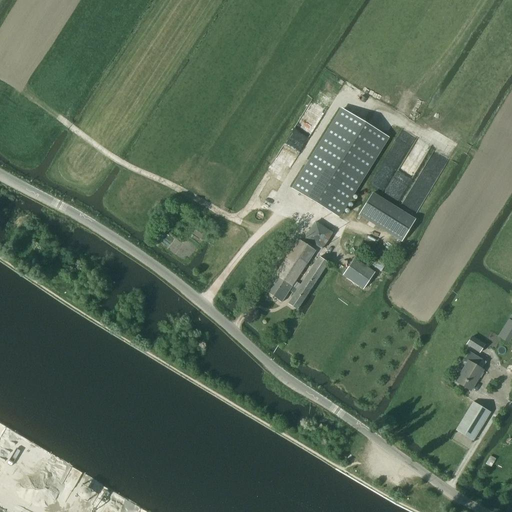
[(338,217),(387,138),(364,123),(342,110),(333,125),(293,189),(338,217)]
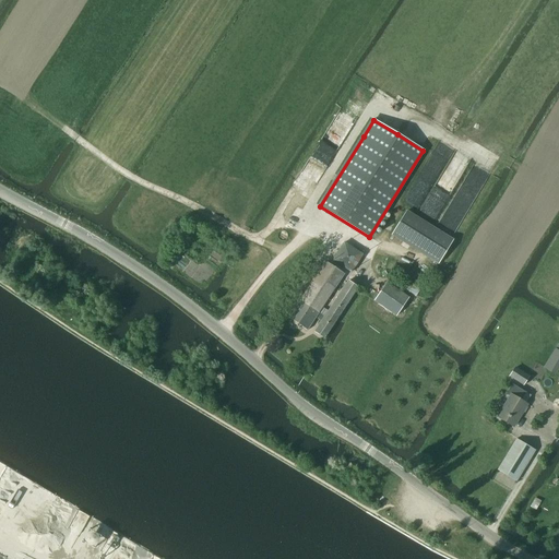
[(453,240),(406,212),(392,235),(439,263),(453,240)]
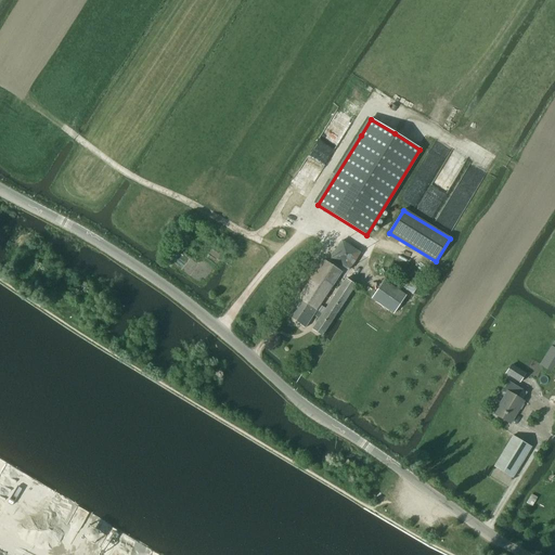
[(341,242),(331,258),(349,270),(360,254),(341,242)]
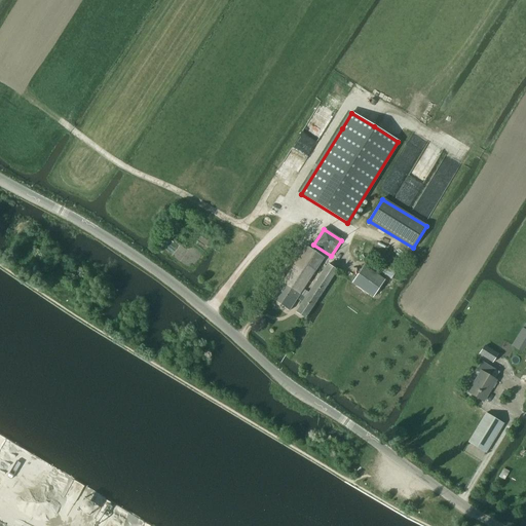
[(324,258),(306,247),(272,299),(289,310),(297,298),(303,302),(296,312),(305,318),(337,270),(328,264),(308,293),(303,290),(324,258)]
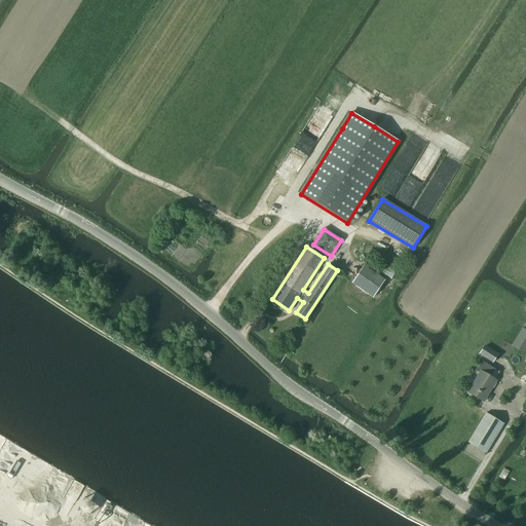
[(378,262),(374,268),(391,279),(395,274),(378,262)]
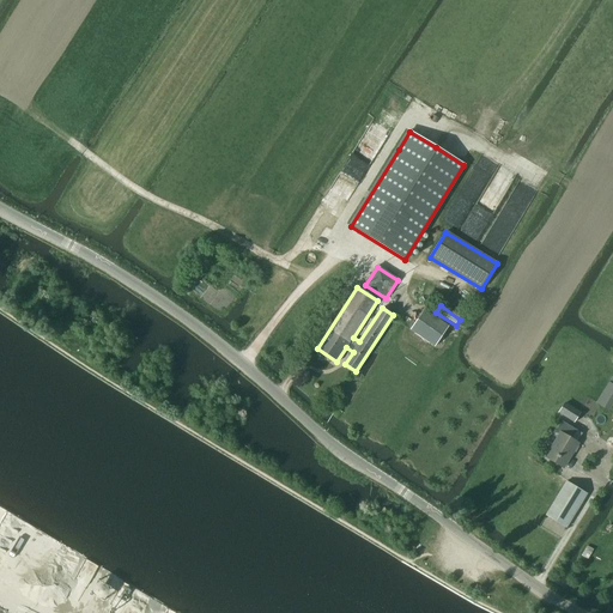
[(411,331),(435,347),(449,327),(425,310),(411,331)]
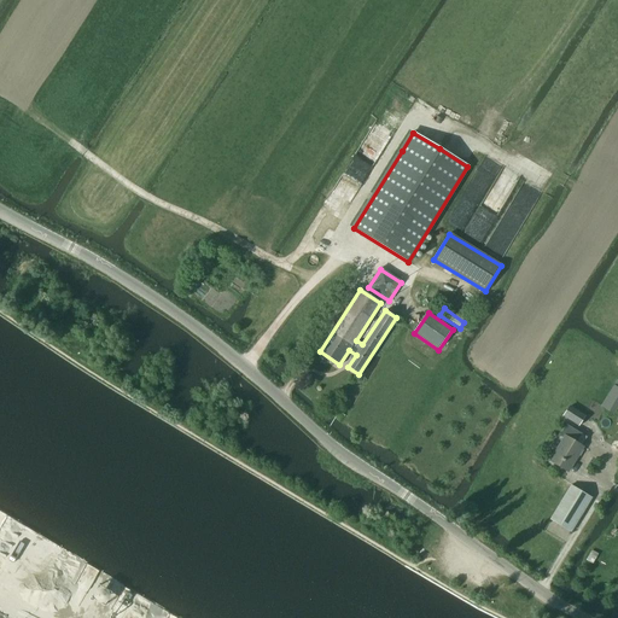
[(617,383),(617,382),(602,407),(612,413),(617,402),(617,390),(617,389),(617,383)]
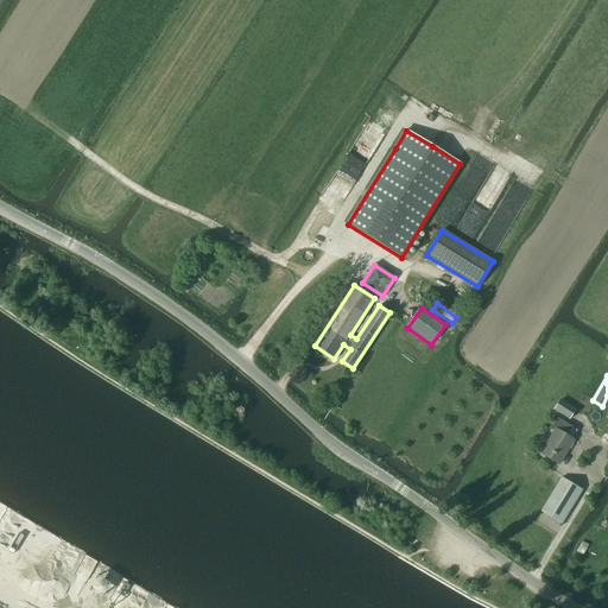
[(559,400),(555,409),(569,419),(575,410),(559,400)]
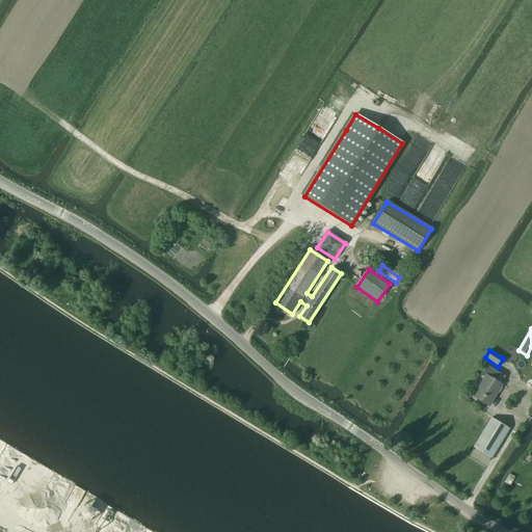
[(474,397),(488,406),(502,384),(496,381),(500,373),(487,366),(482,375),(485,377),(474,397)]
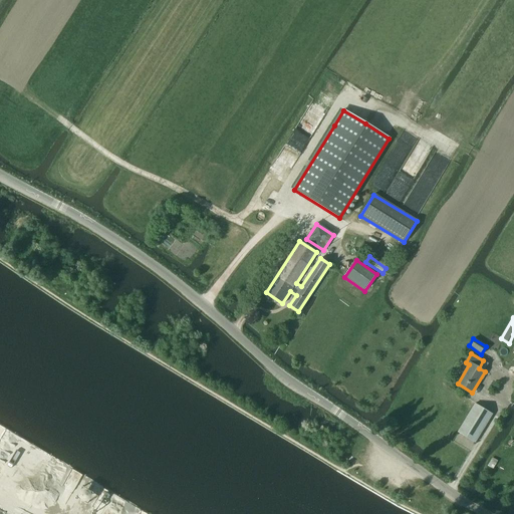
[(458,433),(475,443),(479,436),(492,415),(475,404),(462,426),(458,433)]
